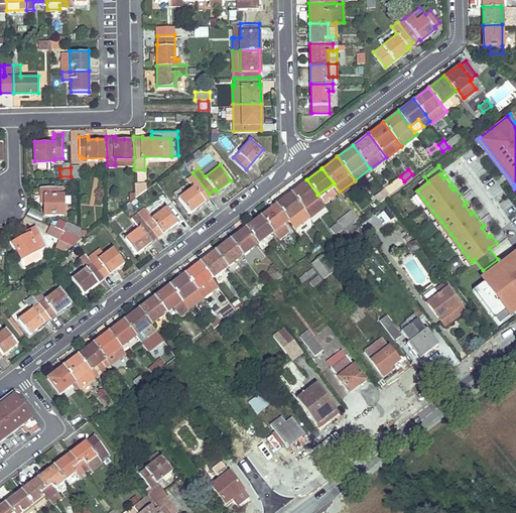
[(204,198),(209,194),(192,172),(187,176),(192,184),(178,197),(189,212),(205,201),(204,198)]
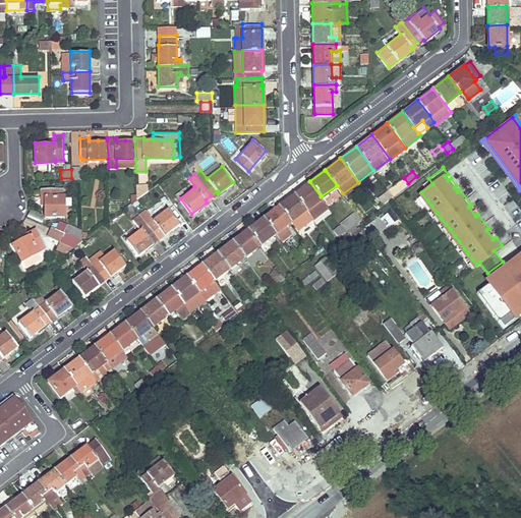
[(388,188),(393,194),(408,183),(404,178),(403,177),(388,188)]
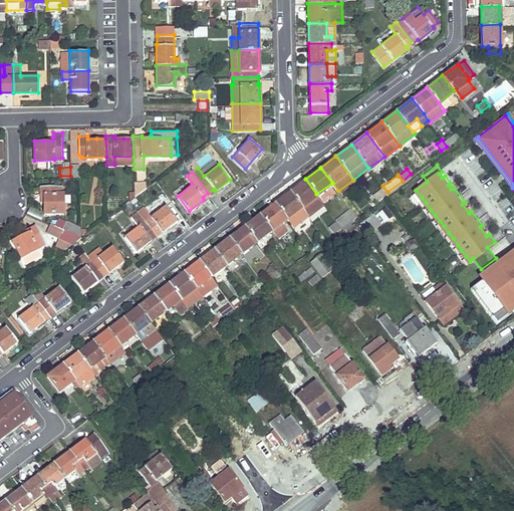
[(290,191),(301,206),(308,214),(323,203),(316,194),(305,179),(290,191)]
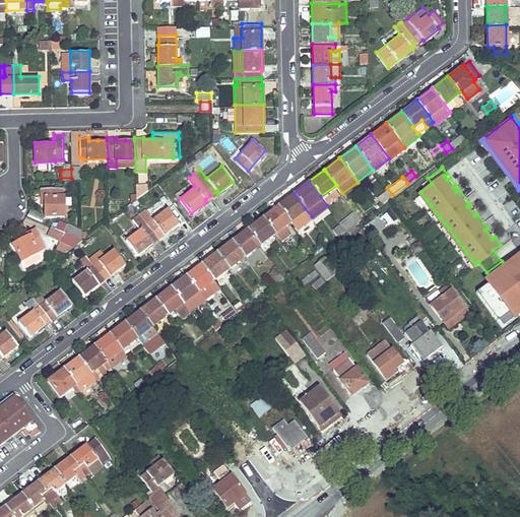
[(147,188),(147,183),(136,183),(136,197),(147,188)]
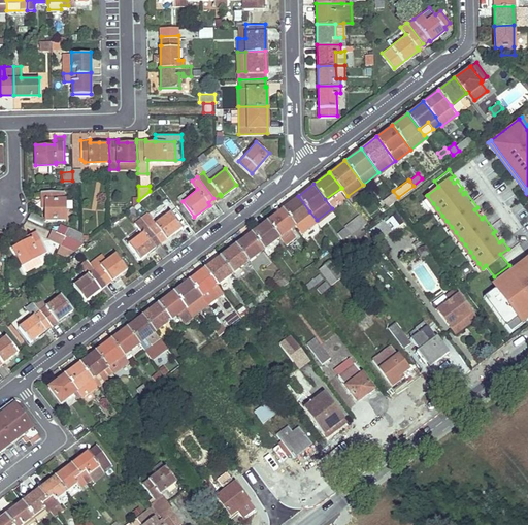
[(44,199),(45,208),(45,218),(65,218),(65,198),(63,198),(63,189),(41,190),(41,199),(44,199)]
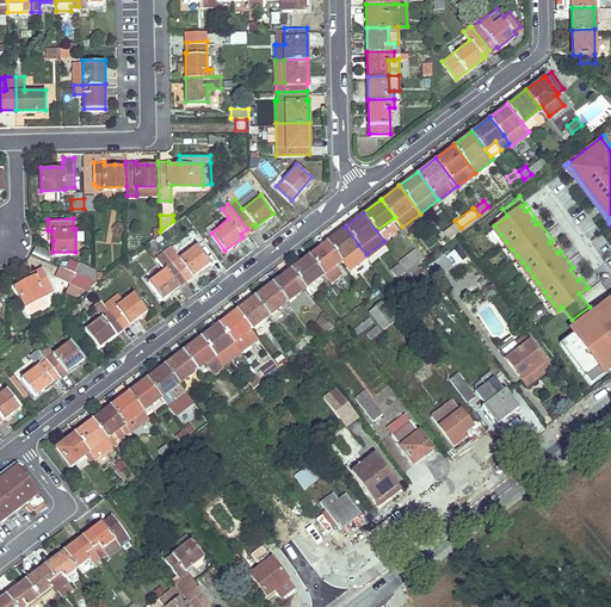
[(461,228),(455,221),(444,229),(449,236),(458,230),(461,228)]
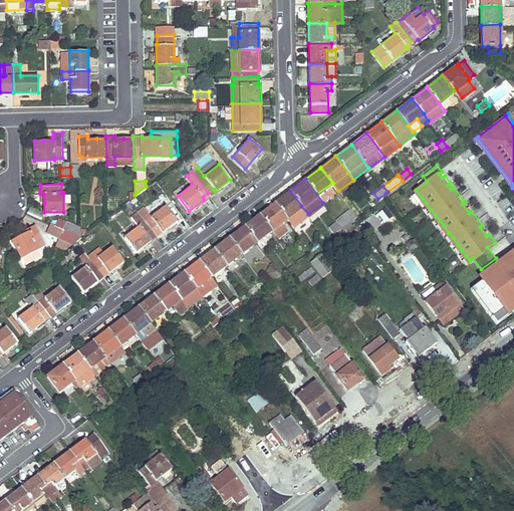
[(301,206),(290,191),(275,202),(286,217),(301,206)]
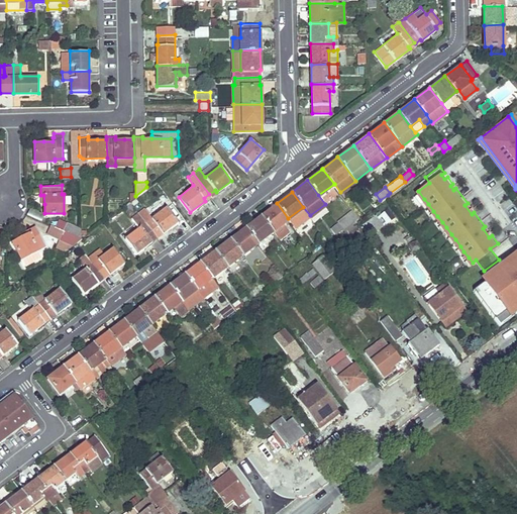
[(419,202),(423,208),(428,204),(424,199),(419,202)]
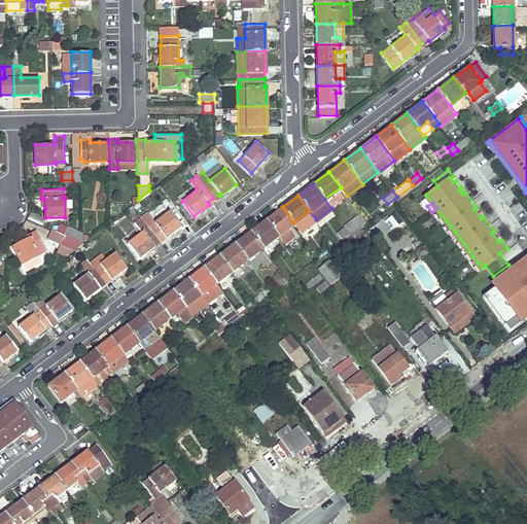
[(136,208),(132,204),(126,210),(129,213),(136,208)]
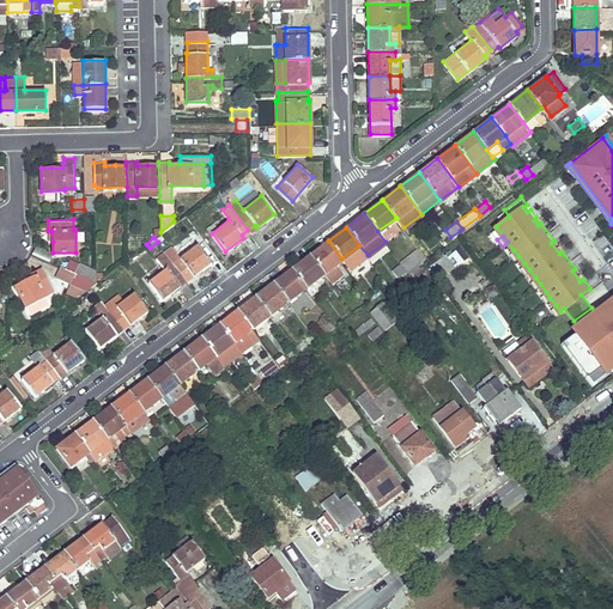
[(310,255),(323,273),(325,272),(331,281),(343,272),(335,263),(341,259),(328,241),(310,255)]
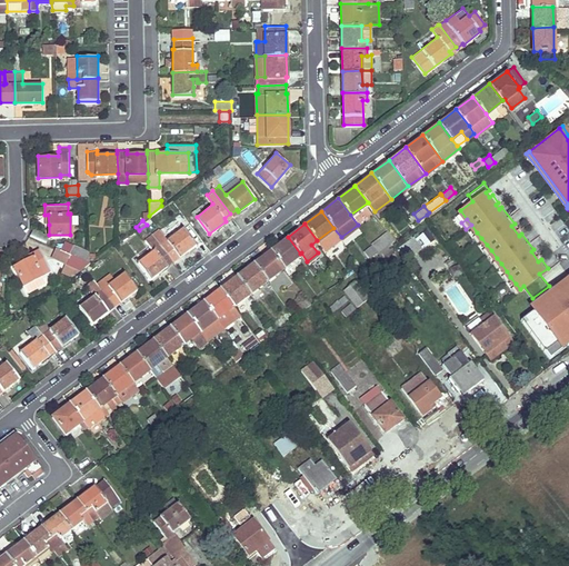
[(511,226),(519,236),(521,234),(515,224),(511,226)]
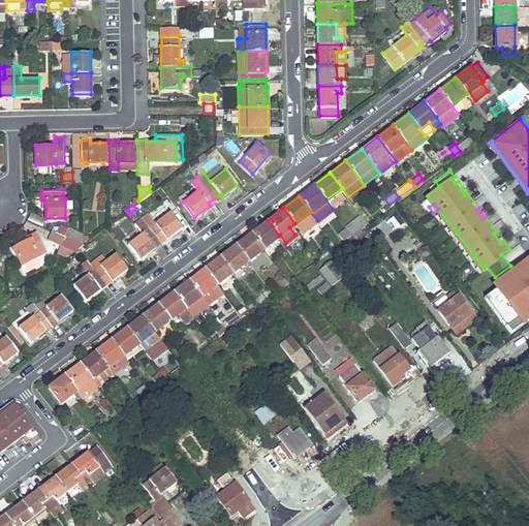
[(142,217),(159,240),(165,236),(166,238),(182,226),(170,211),(155,222),(148,212),(142,217)]
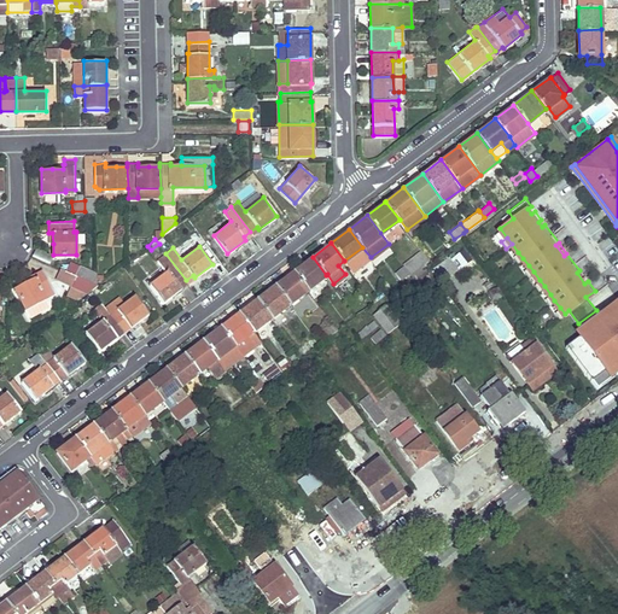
[(403,263),(410,273),(429,258),(421,249),(403,263)]
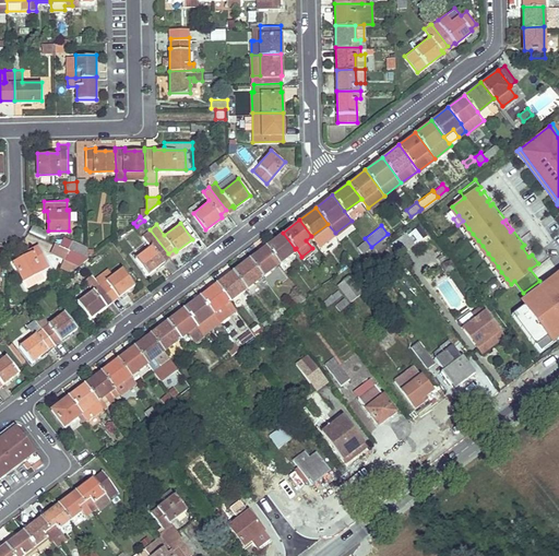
[(468,228),(463,232),(467,237),(473,234),(468,228)]
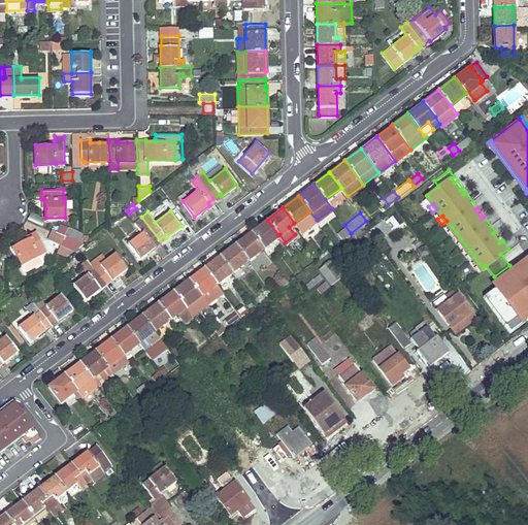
[(159,239),(141,217),(134,222),(141,231),(128,242),(139,258),(155,247),(153,244),(159,239)]
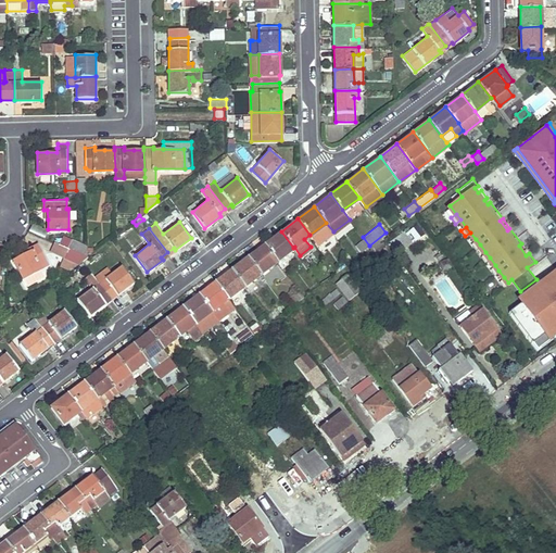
[(397,251),(412,240),(404,230),(390,240),(397,251)]
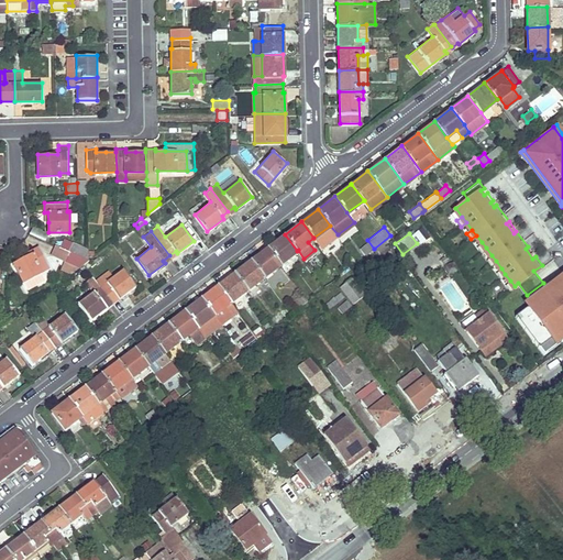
[(268,246),(280,263),(297,251),(285,234),(268,246)]
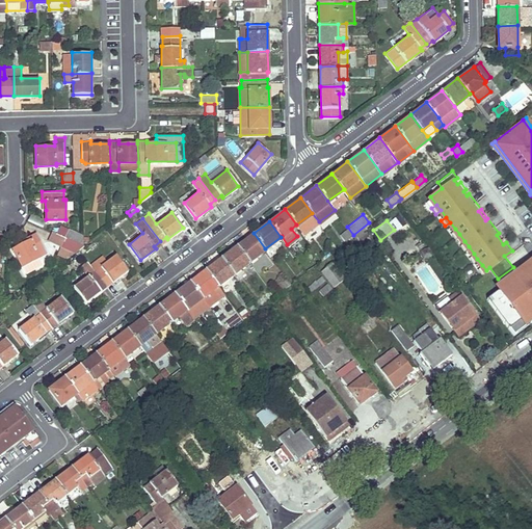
[(65,236),(84,243),(83,235),(69,229),(65,236)]
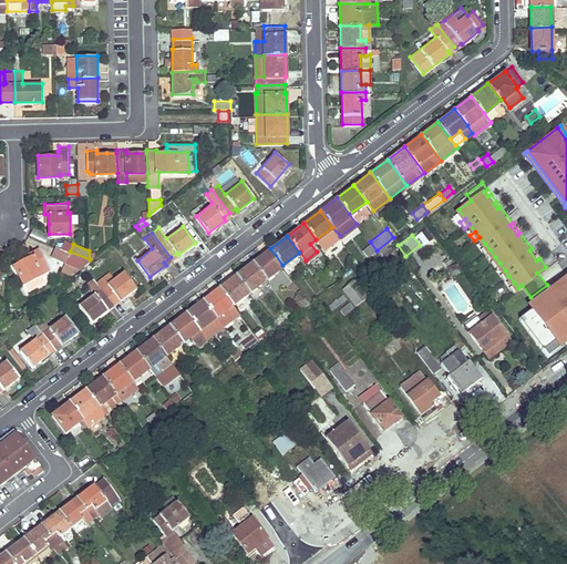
[(375,249),(371,244),(363,248),(369,255),(375,249)]
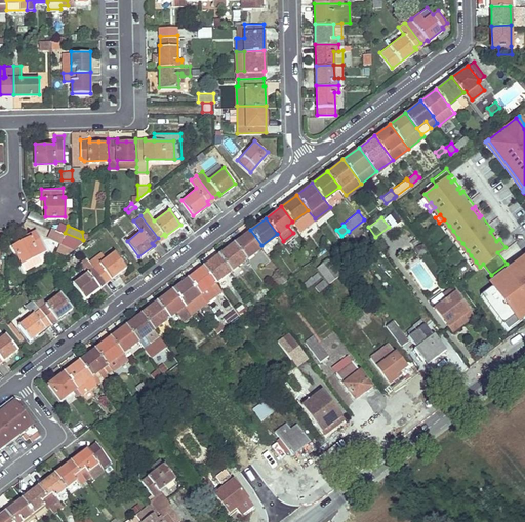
[(449,226),(444,230),(448,235),(453,231),(449,226)]
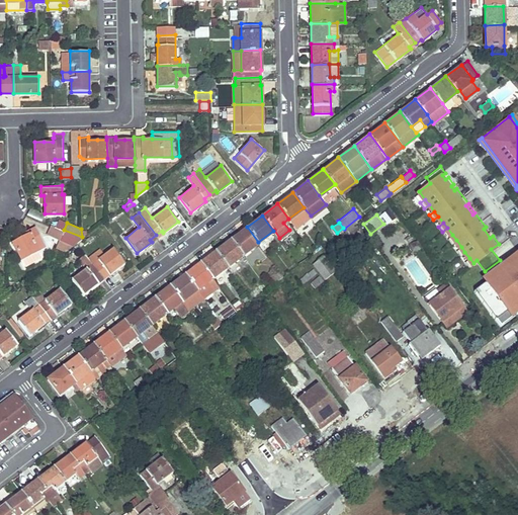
[(61,237),(64,230),(51,224),(48,232),(61,237)]
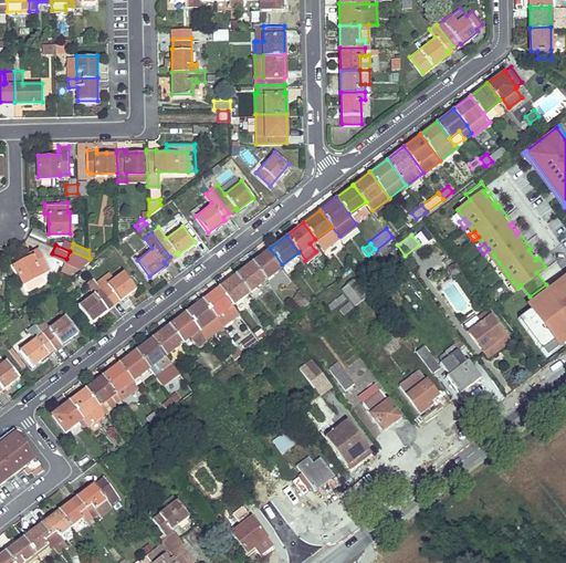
[(22,259),(13,264),(23,282),(42,272),(42,271),(50,267),(39,246),(29,251),(31,254),(22,259)]
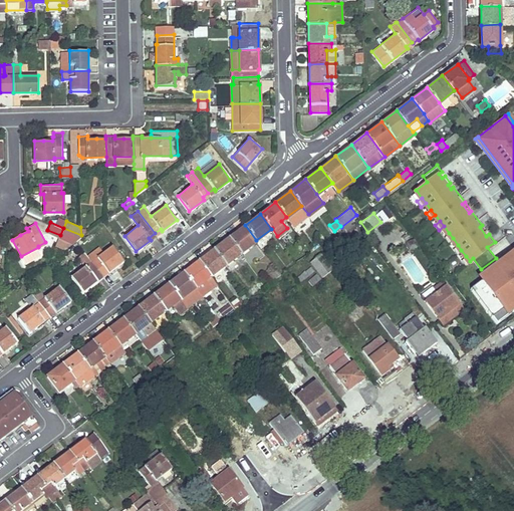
[(353,244),(366,234),(358,224),(345,233),(353,244)]
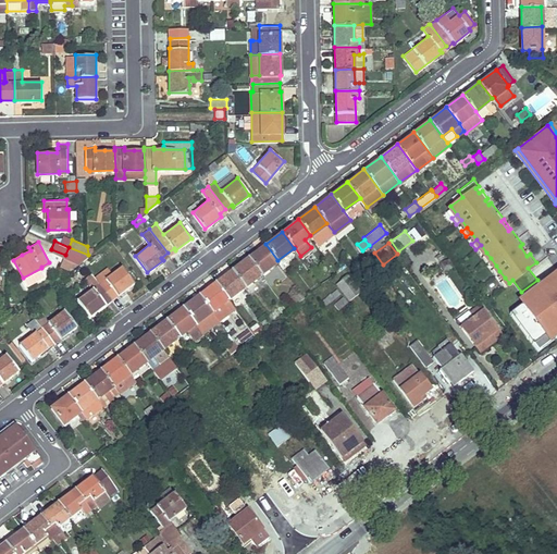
[(249,256),(261,273),(277,260),(265,244),(249,256)]
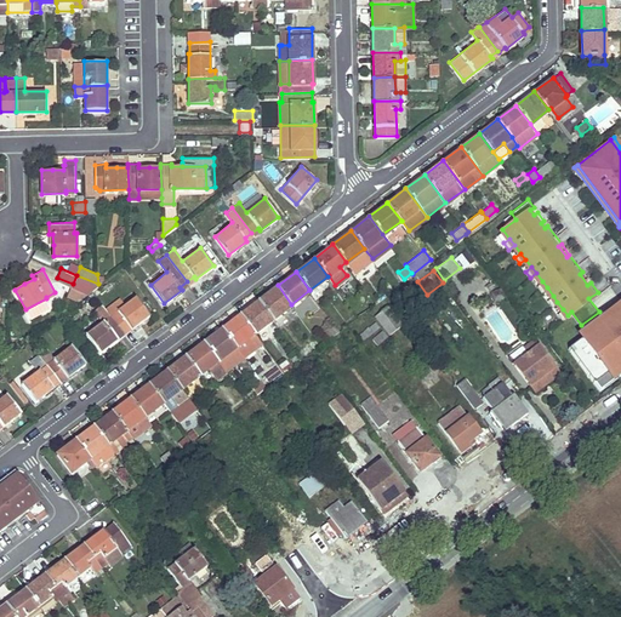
[(580,274),(587,285),(591,283),(582,272),(580,274)]
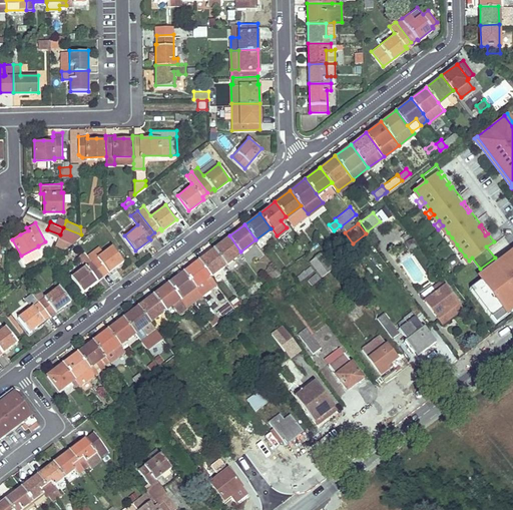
[(75,239),(81,234),(63,227),(60,234),(55,242),(65,247),(73,240),(75,239)]
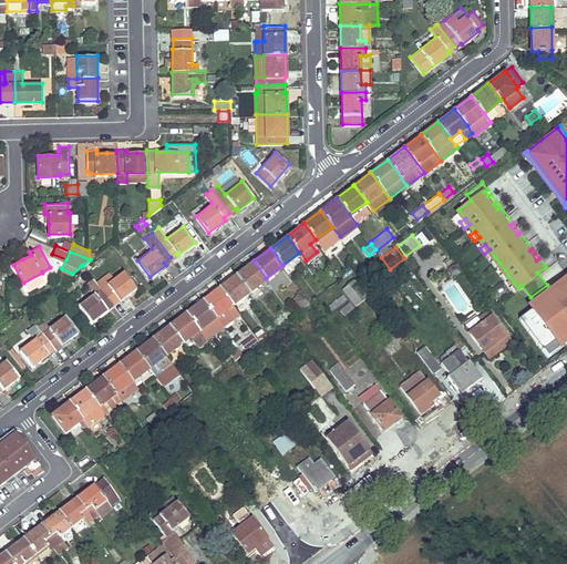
[(495,257),(490,262),(494,267),(500,263),(495,257)]
